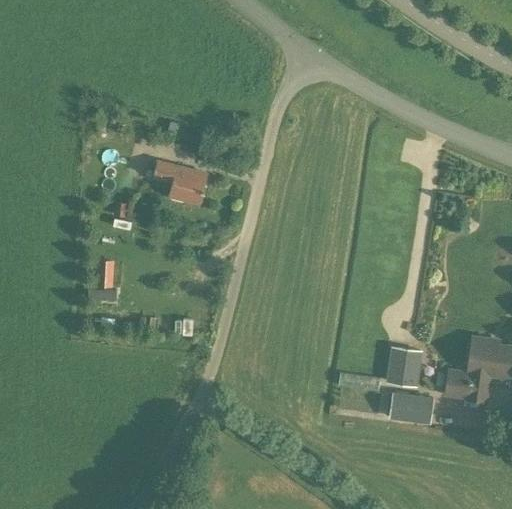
[(174,133),(178,125),(171,122),(168,130),(174,133)]
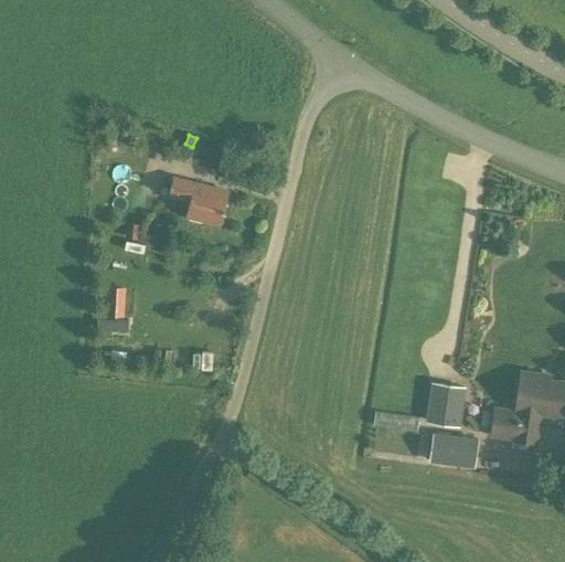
[(221,228),(230,194),(173,181),(170,192),(163,190),(162,197),(190,203),(187,219),(221,228)]
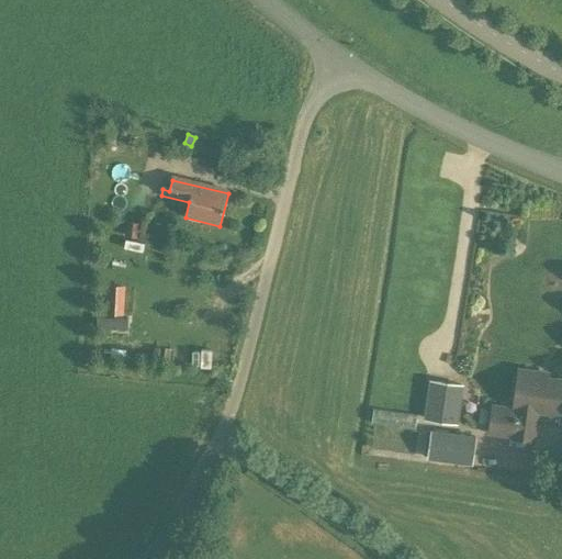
[(137,239),(139,225),(126,224),(125,237),(137,239)]
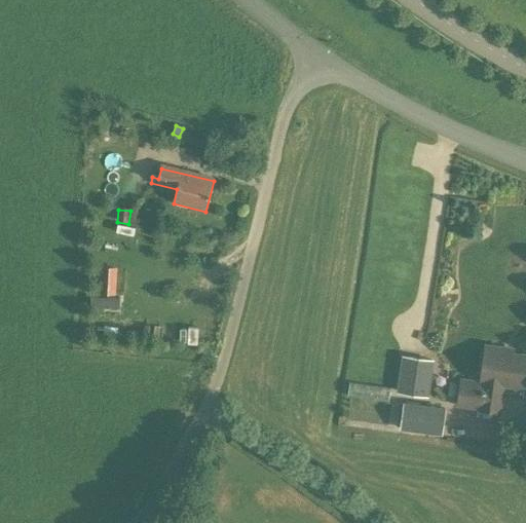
[(102,271),(101,296),(112,296),(113,271),(102,271)]
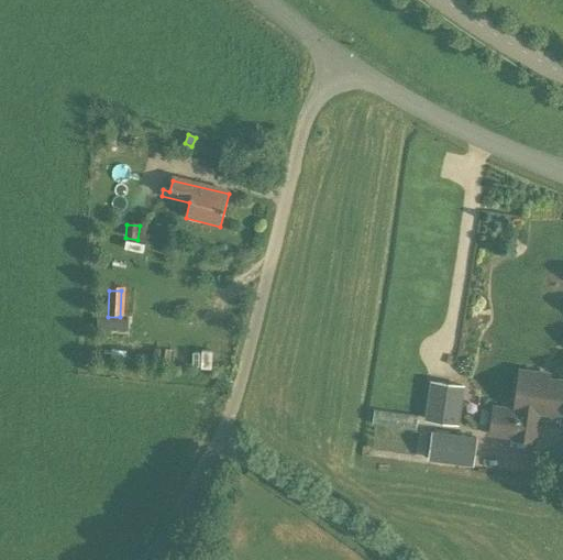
[(211,358),(209,339),(190,341),(192,360),(211,358)]
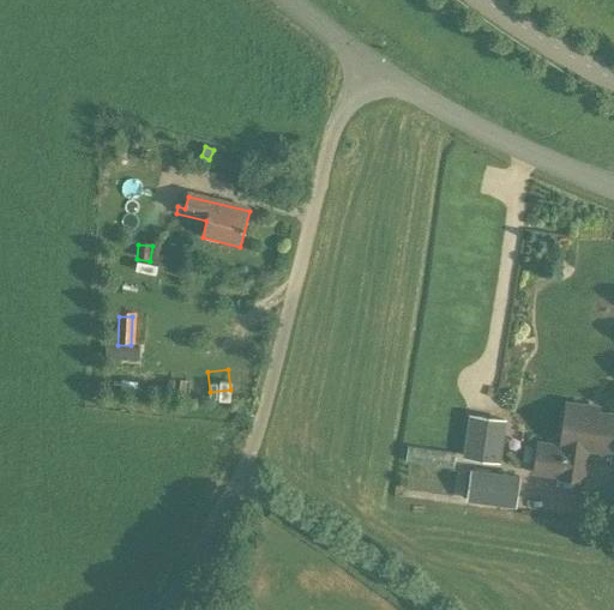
[(613,453),(613,442),(613,415),(588,411),(588,406),(566,404),(561,446),(539,442),(534,475),(584,481),(589,450),(613,453)]
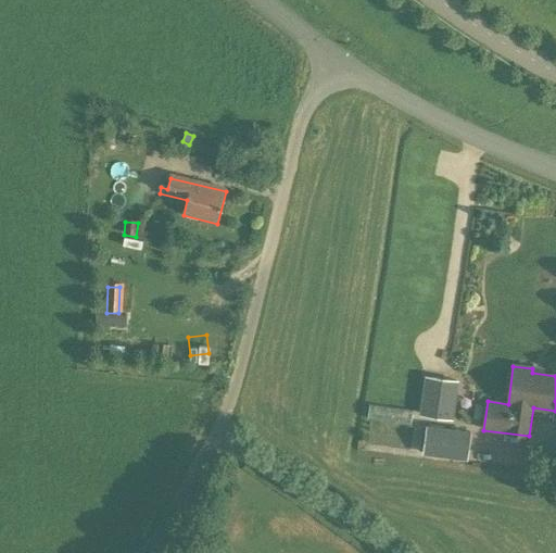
[(427,379),(421,416),(451,420),(455,384),(427,379)]
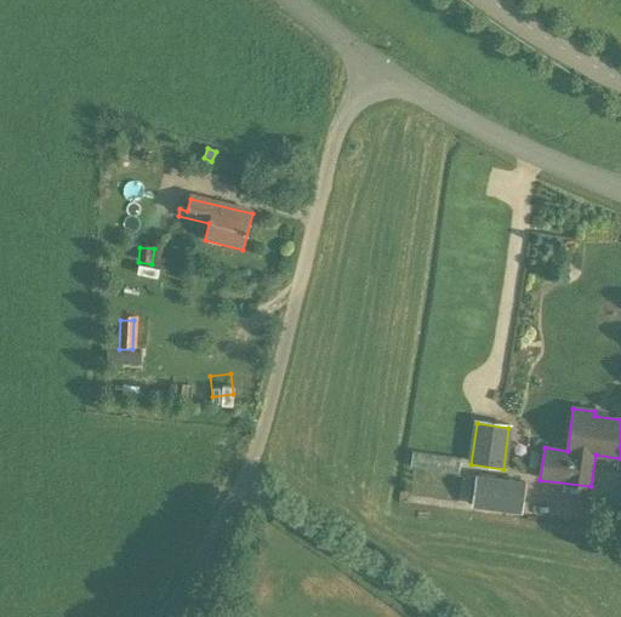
[(478,476),(473,507),(520,513),(525,483),(478,476)]
